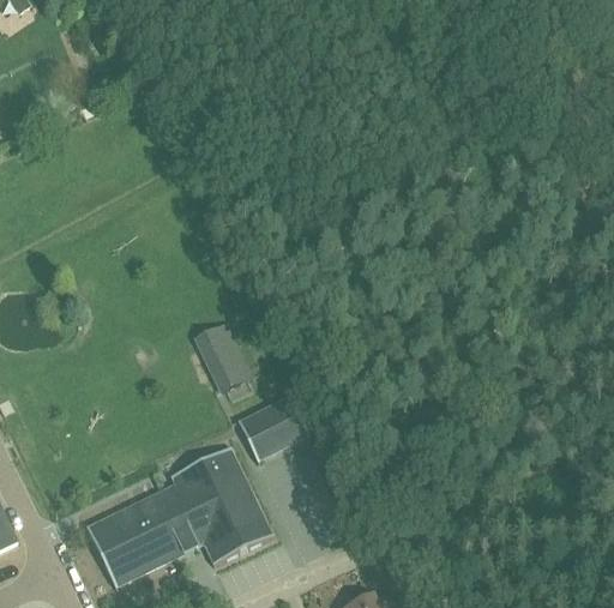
[(30,5),(26,0),(11,0),(19,12),(30,5)]
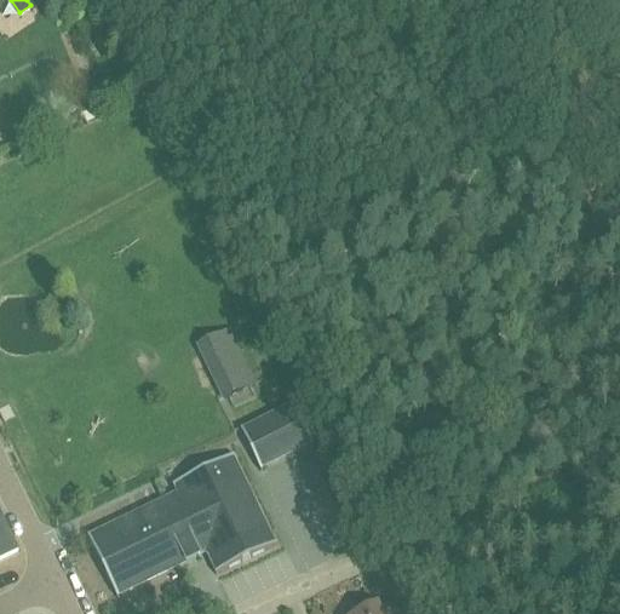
[(206,355),(225,395),(256,380),(236,340),(206,355)]
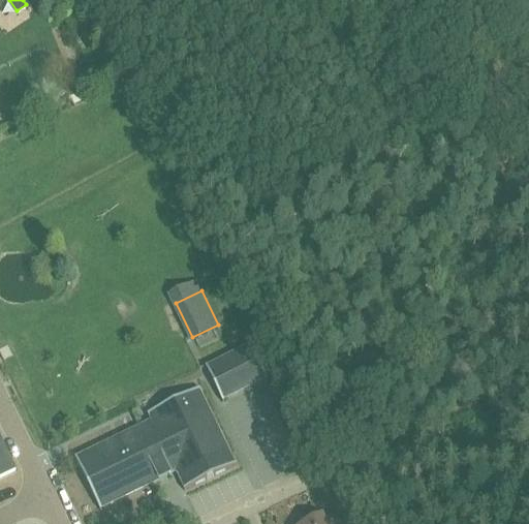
[(207,363),(207,362),(205,363),(222,398),(224,398),(221,393),(263,373),(266,377),(267,376),(250,341),(248,342),(249,343),(207,363)]
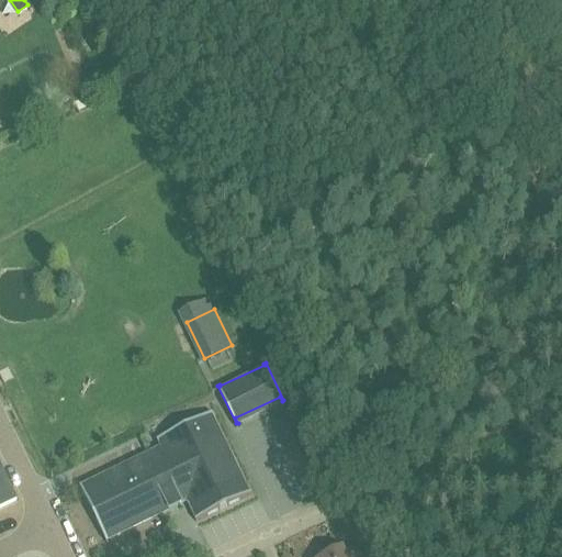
[(108,536),(163,510),(160,505),(186,493),(190,502),(188,502),(189,504),(190,503),(195,514),(194,515),(195,517),(251,490),(250,488),(249,489),(244,478),(245,477),(244,476),(243,476),(212,412),(213,411),(212,409),(156,436),(157,438),(158,437),(161,444),(81,482),(80,481),(79,482),(107,538),(108,537),(108,536)]
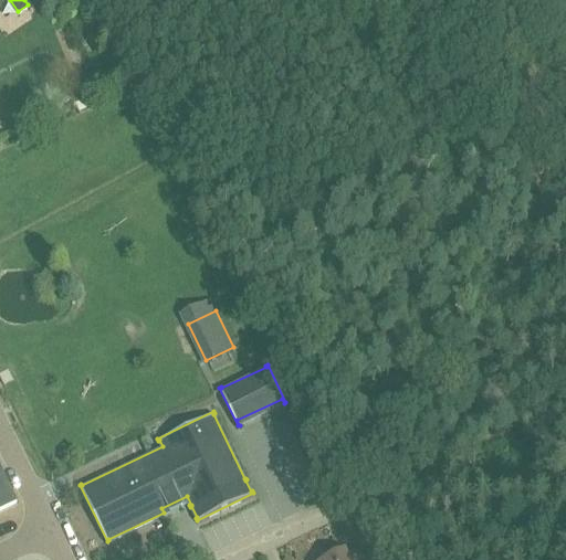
[(0,506),(16,499),(0,465),(0,506)]
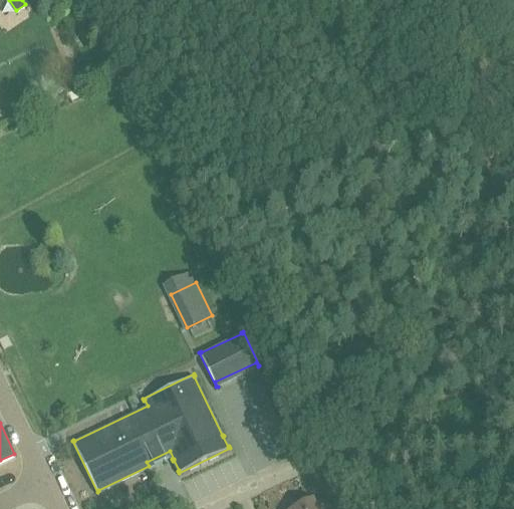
[(318,508),(315,502),(313,498),(291,508),(318,508)]
